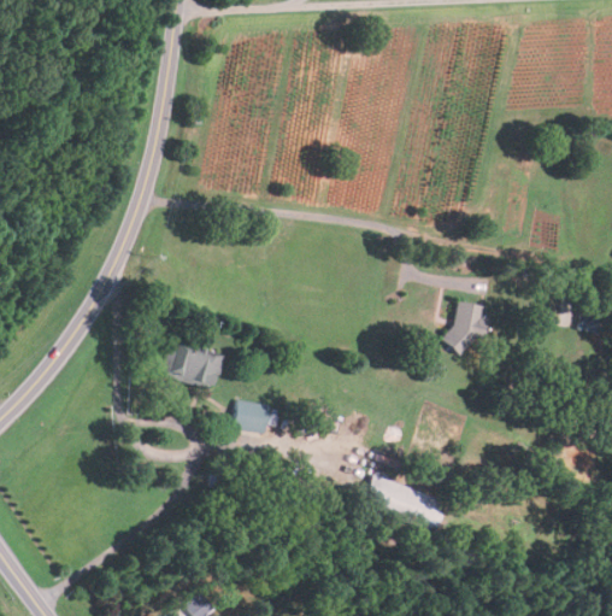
[(489,318),(482,317),(483,306),(458,300),(448,346),(468,351),(471,338),(484,340),(489,318)]
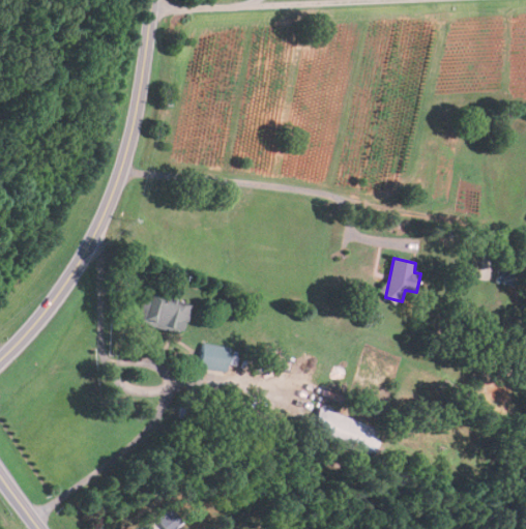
[(515,285),(516,270),(500,269),(499,284),(515,285)]
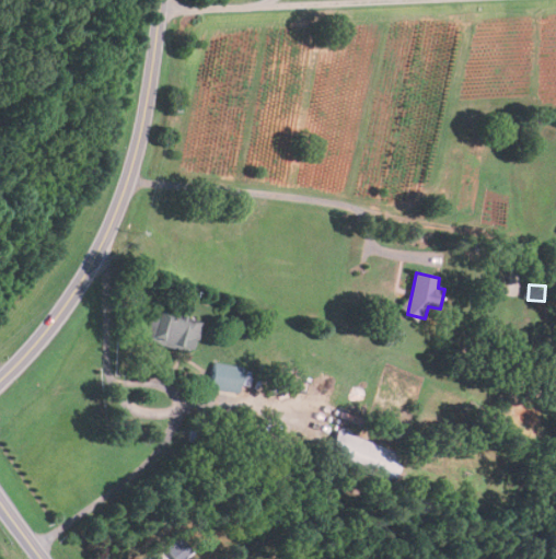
[(147,341),(196,353),(204,322),(154,311),(147,341)]
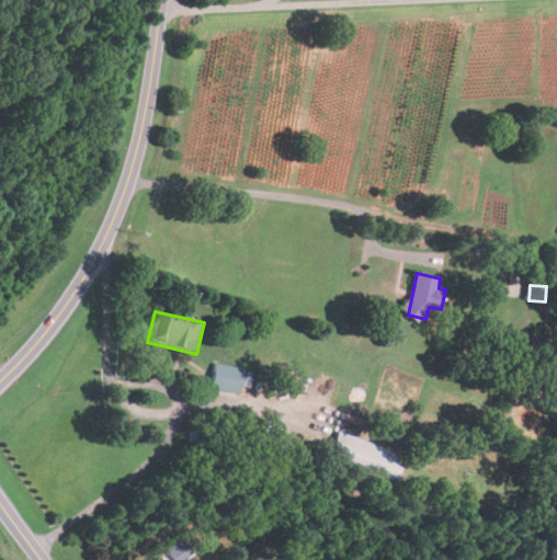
[(214,390),(242,393),(246,367),(217,364),(214,390)]
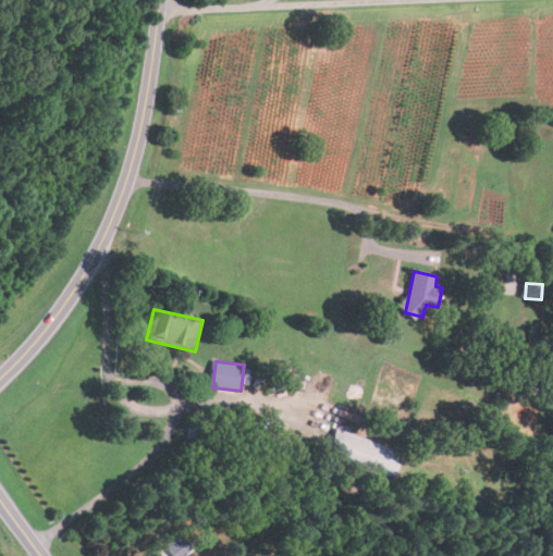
[(394,479),(403,451),(336,430),(328,459),(394,479)]
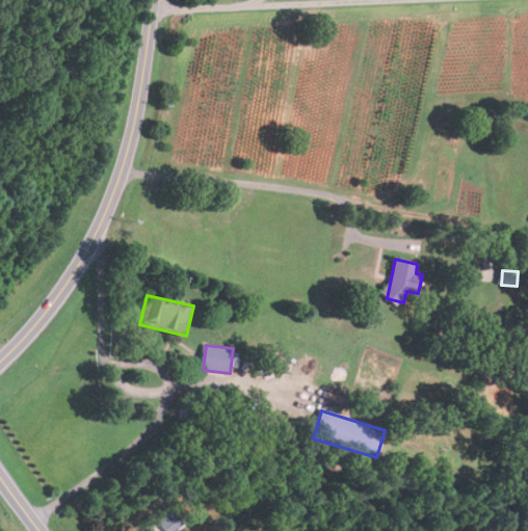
[(177,530),(186,524),(175,510),(161,521),(168,530),(177,530)]
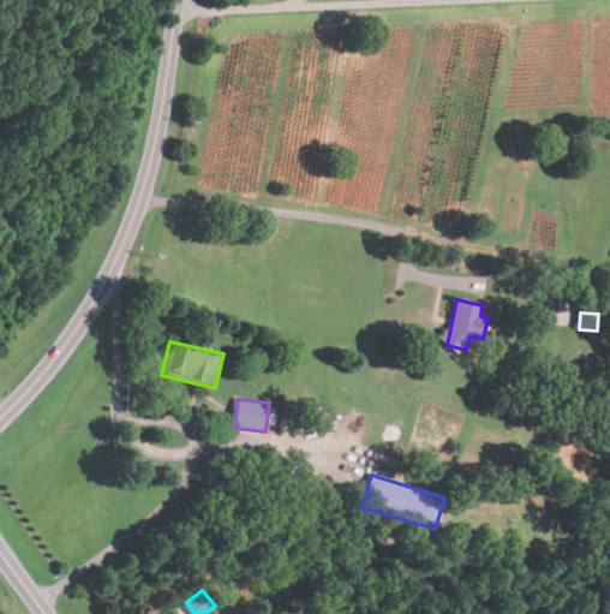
All buildings are outlined.
